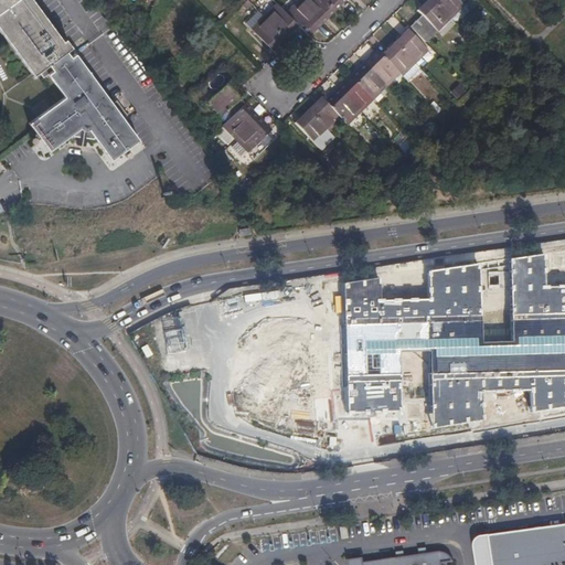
[(0,0),(0,30),(32,74),(36,71),(42,66),(65,50),(71,46),(64,39),(62,40),(31,0),(0,0)]
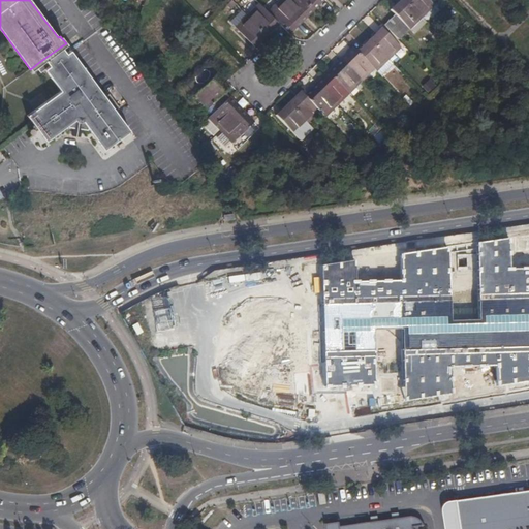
[(231,0),(230,0),(226,5),(230,9),(237,4),(231,0)]
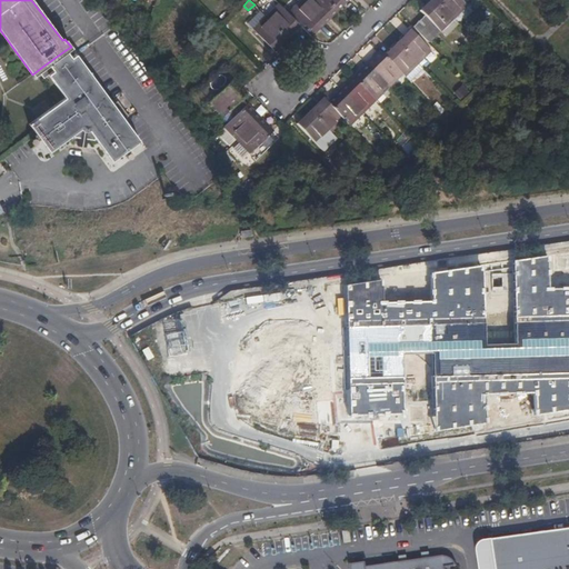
[(323,23),(336,10),(326,0),(303,0),(301,2),(323,23)]
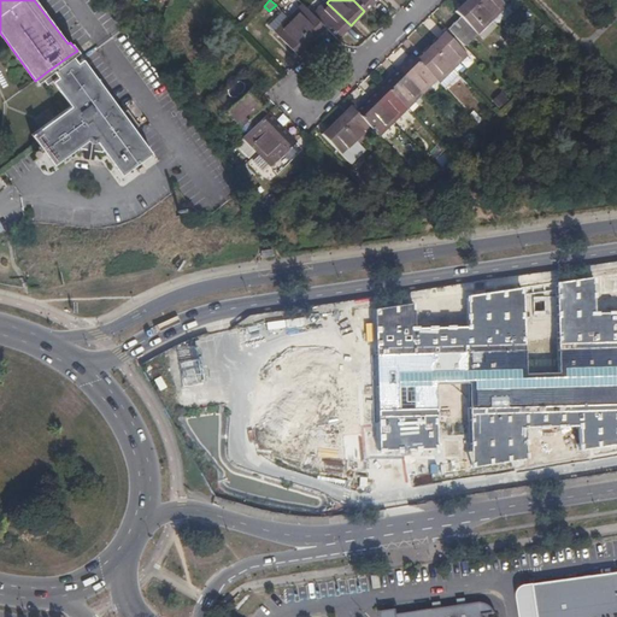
[(353,0),(364,11),(375,0),(353,0)]
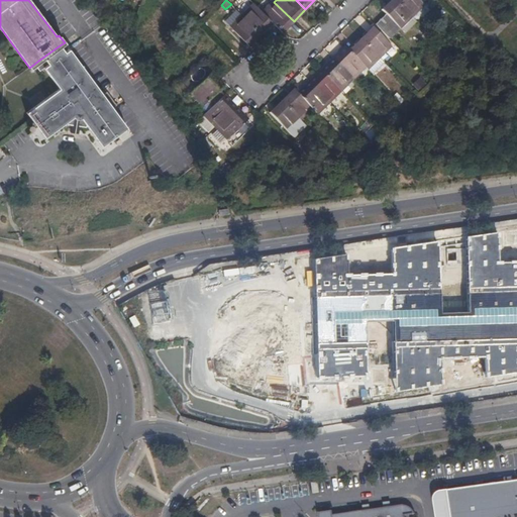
[(386,14),(400,29),(413,17),(396,0),(394,0),(383,11),(386,14)]
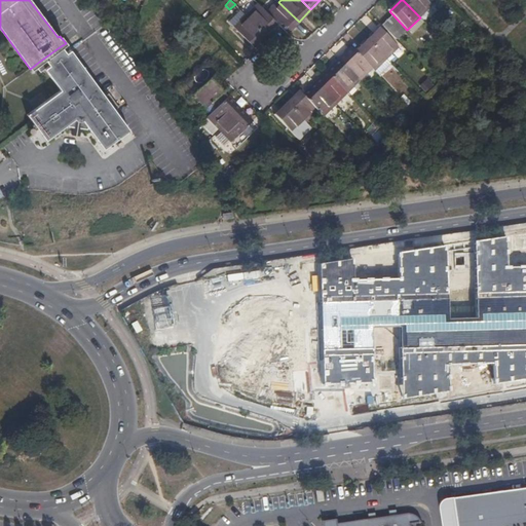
[(403,0),(420,17),(424,12),(430,17),(437,11),(429,4),(433,0),(403,0)]
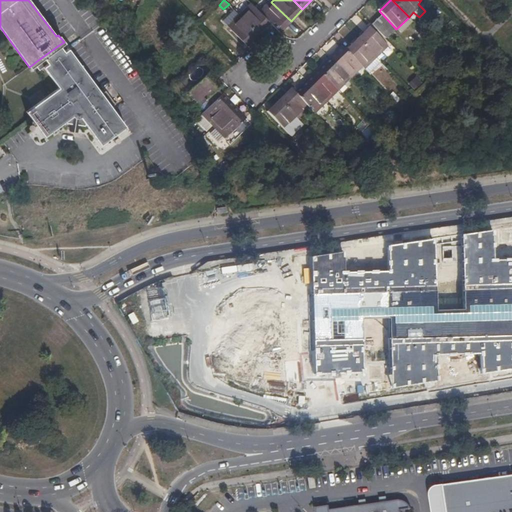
[(268,22),(274,28),(279,33),(291,21),(271,2),(260,13),(268,22)]
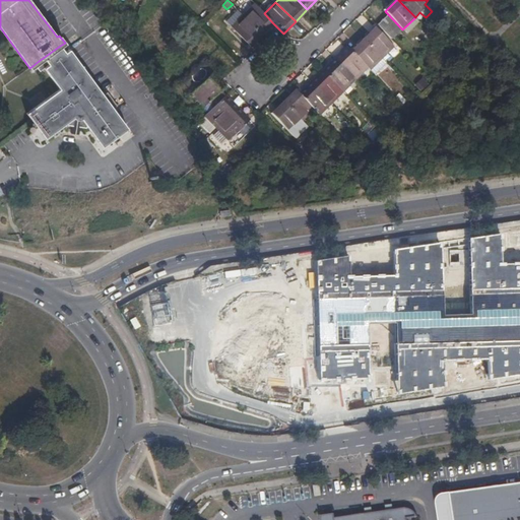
[(244,15),(261,34),(272,22),(264,13),(255,4),(244,15)]
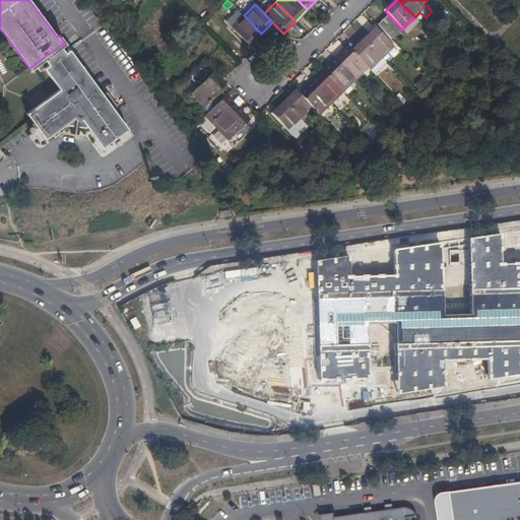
[(225,21),(232,27),(244,15),(238,9),(225,21)]
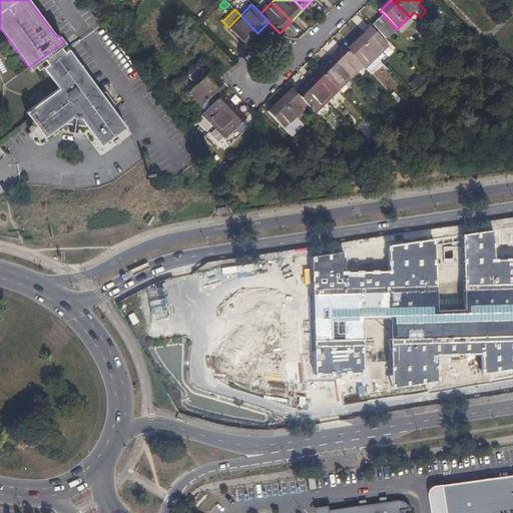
[(373,24),(387,38),(397,29),(383,14),(373,24)]
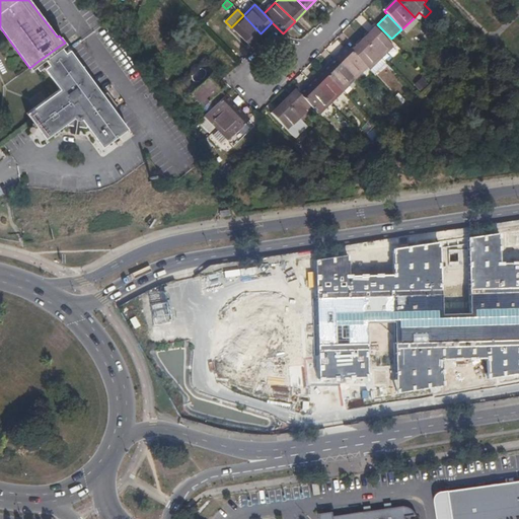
[(249,46),(261,33),(243,15),(231,27),(249,46)]
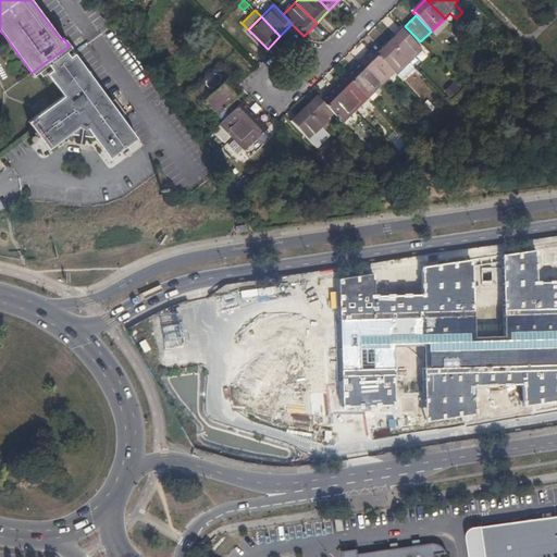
[(436,37),(450,24),(445,19),(431,32),(436,37)]
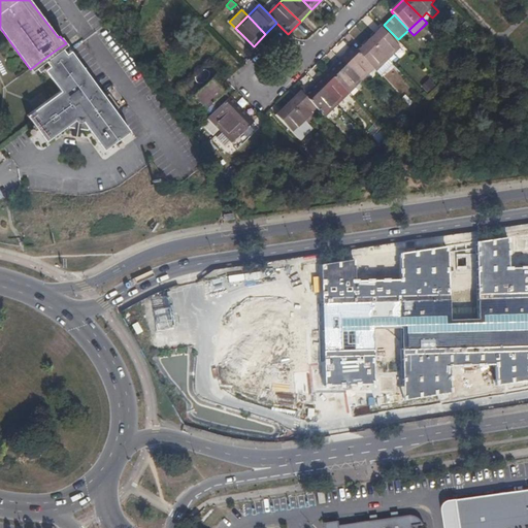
[(370,40),(388,59),(399,47),(382,29),(370,40)]
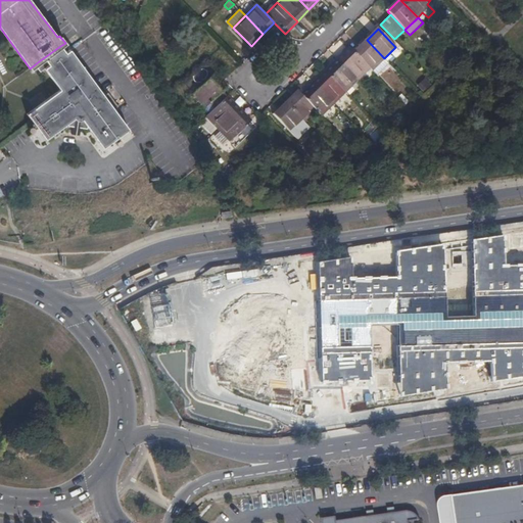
[(370,67),(372,69),(384,58),(367,40),(354,52),(370,67)]
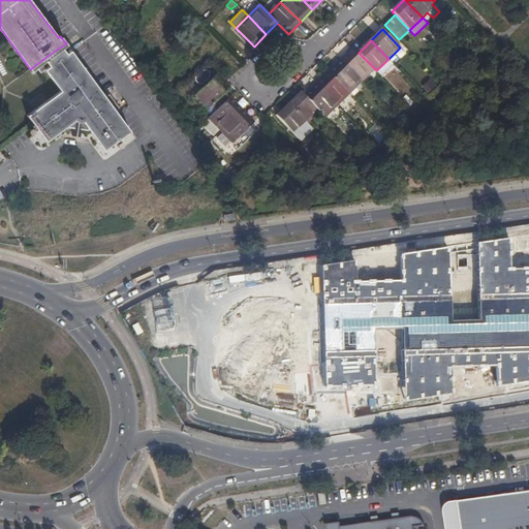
[(61,47),(39,62),(60,90),(27,115),(45,141),(66,126),(67,127),(73,128),(72,136),(80,137),(82,129),(87,130),(89,129),(103,150),(129,131),(115,111),(119,107),(109,94),(104,97),(70,50),(66,53),(61,47)]
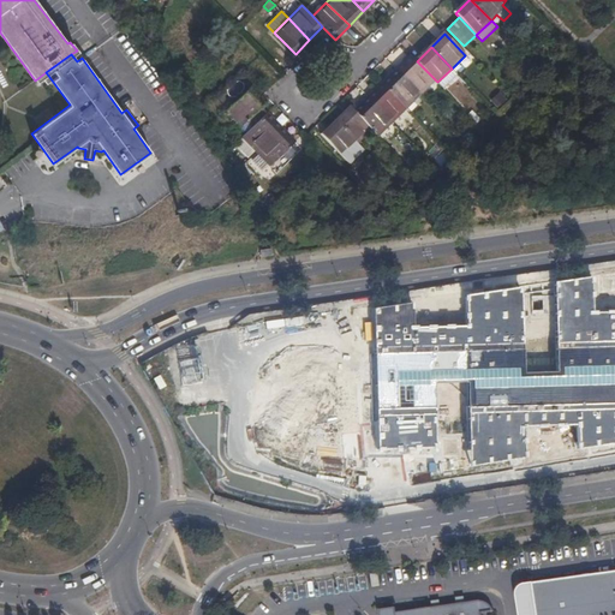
[(398,70),(421,94),(435,79),(417,61),(412,57),(398,70)]
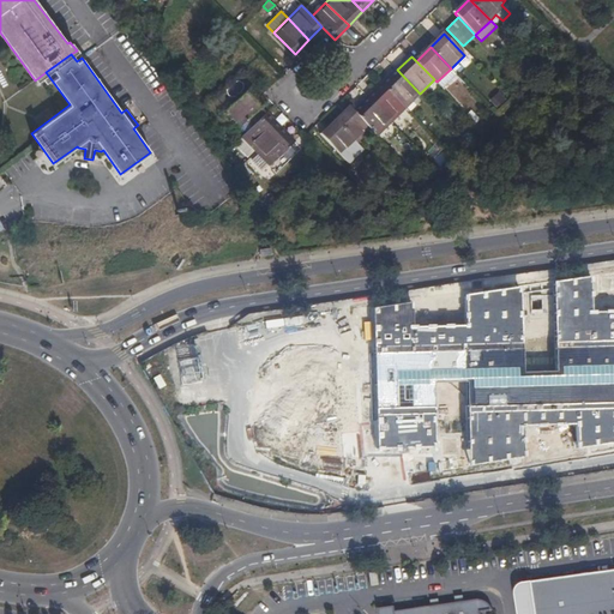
[(383,84),(405,107),(420,94),(397,70),(383,84)]
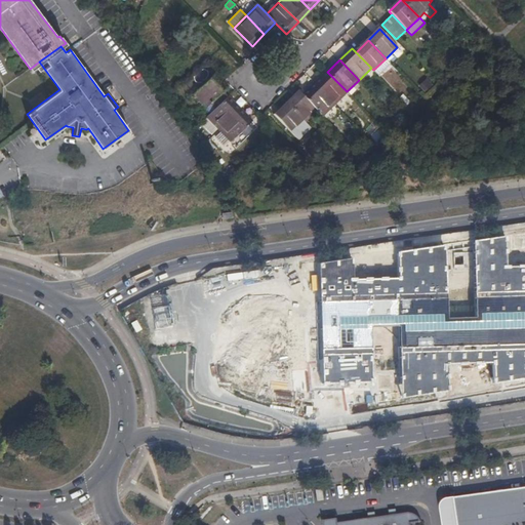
[(315,84),(334,104),(347,91),(327,72),(315,84)]
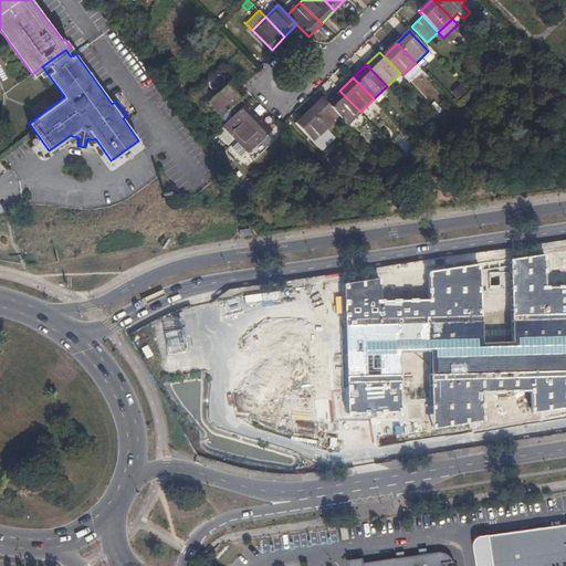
[(223,116),(241,101),(245,95),(231,81),(209,102),(223,116)]
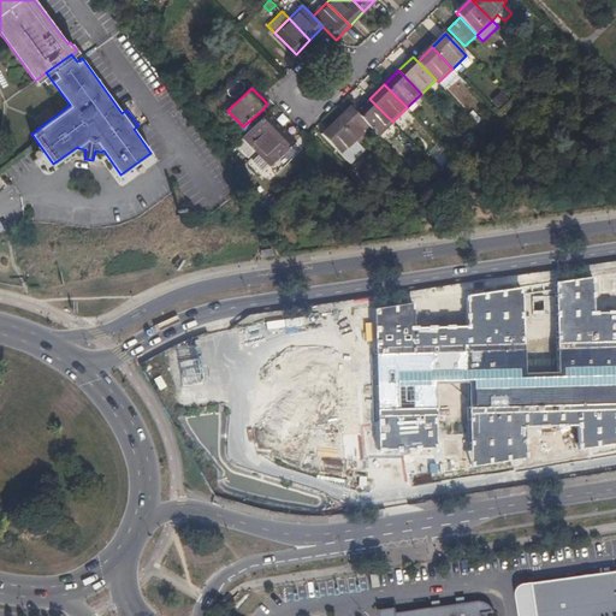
[(498,107),(508,99),(501,92),(491,100),(498,107)]
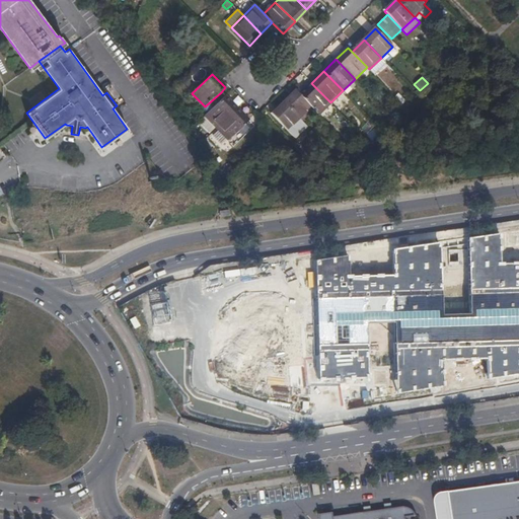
[(313,108),(318,115),(330,102),(311,83),(299,94),(313,108)]
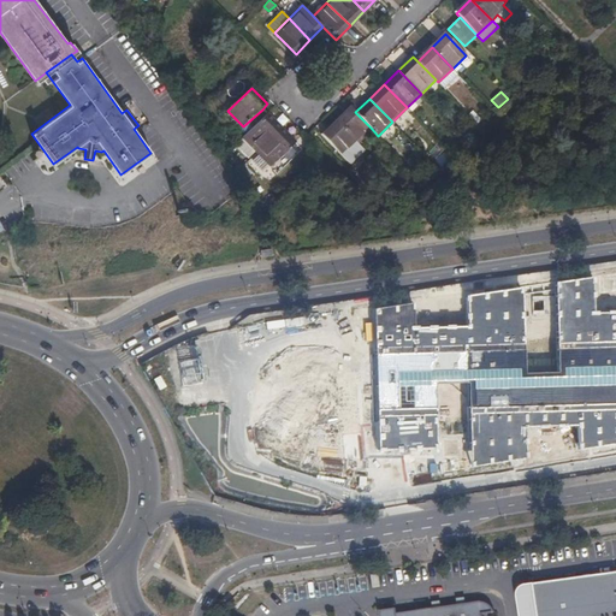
[(351,108),(337,122),(357,143),(372,129),(355,112),(351,108)]
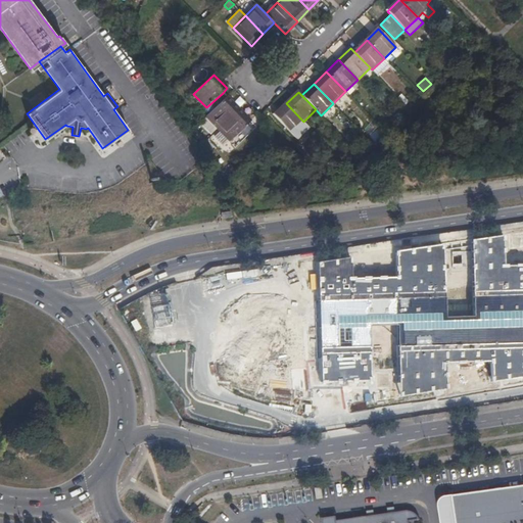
[(206,107),(211,112),(228,97),(223,93),(206,107)]
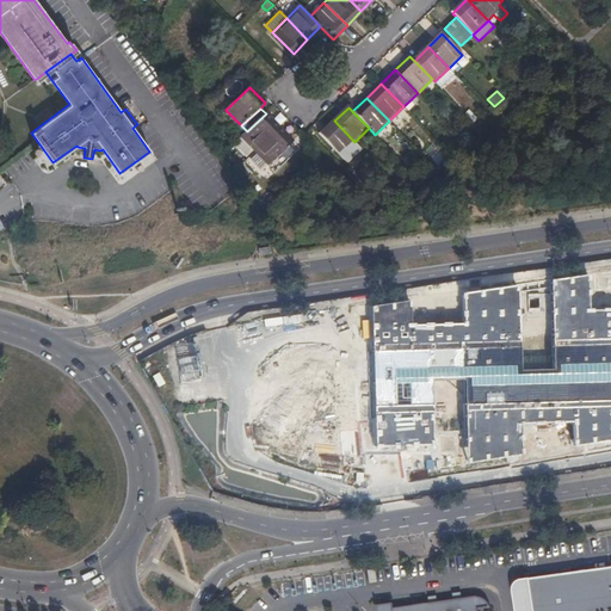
[(242,137),(257,152),(281,129),(266,113),(247,131),(242,137)]
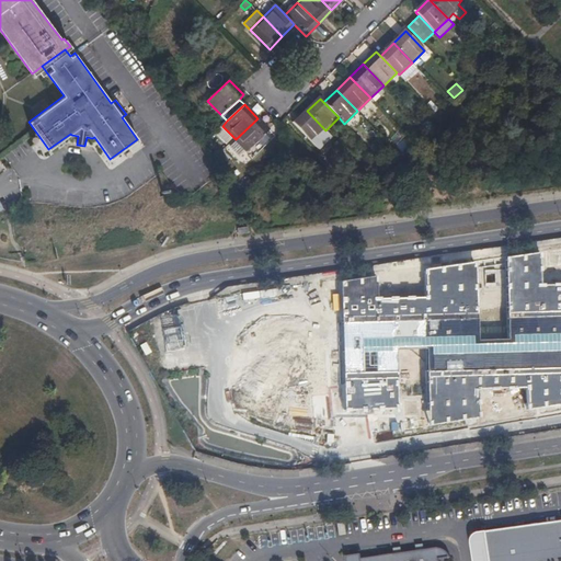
[(321,152),(334,139),(325,130),(307,111),(294,124),(321,152)]
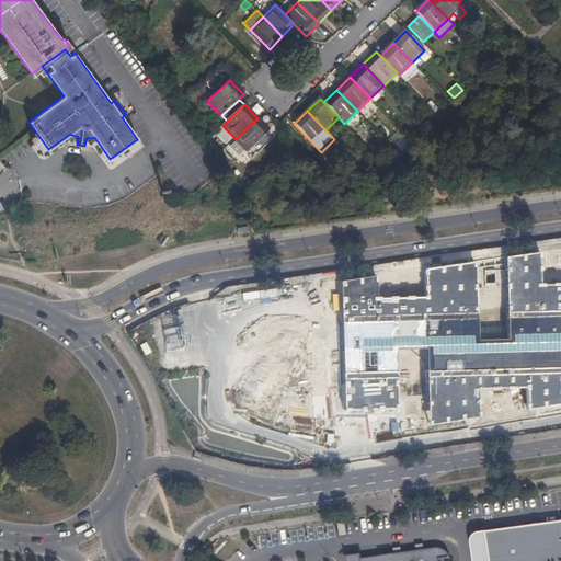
[(258,118),(236,139),(237,141),(245,150),(248,152),(270,130),(258,118)]
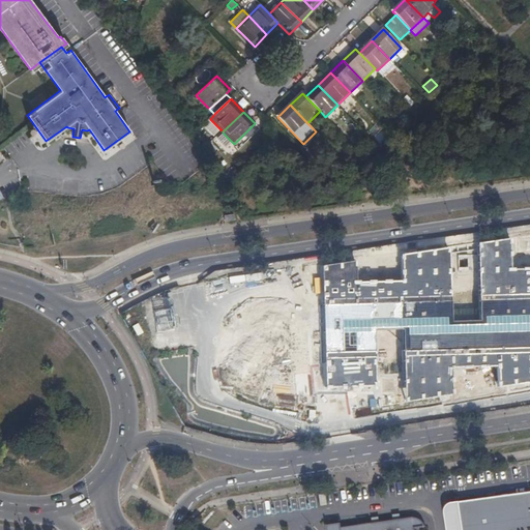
[(232,142),(224,134),(218,139),(227,147),(232,142)]
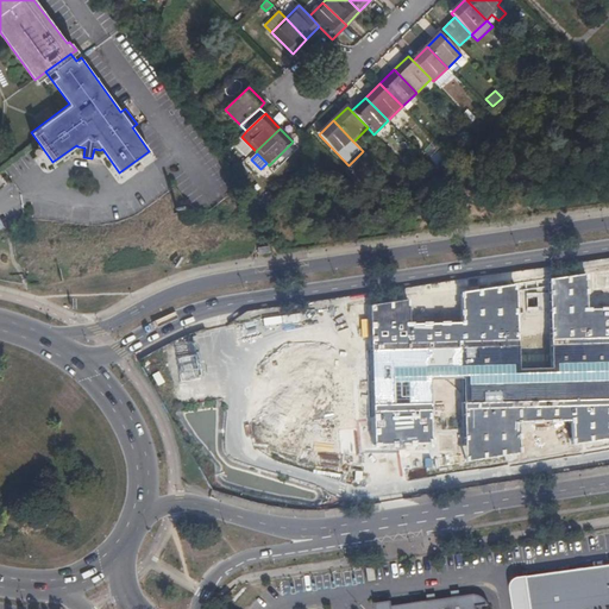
[(369,308),(372,445),(464,444),(465,462),(519,454),(518,422),(572,421),(572,445),(608,439),(608,308),(588,309),(588,274),(550,280),(551,370),(519,370),(515,286),(463,293),(463,325),(409,326),(409,300),(369,308)]
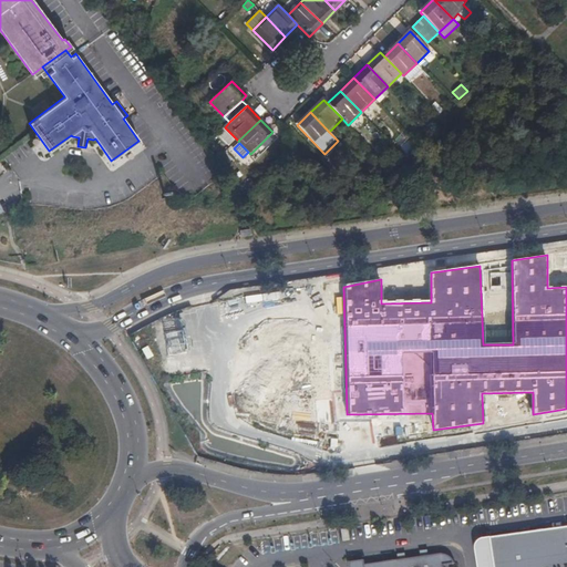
[(320,321),(257,330),(260,349),(317,340),(315,329),(321,328),(320,321)]
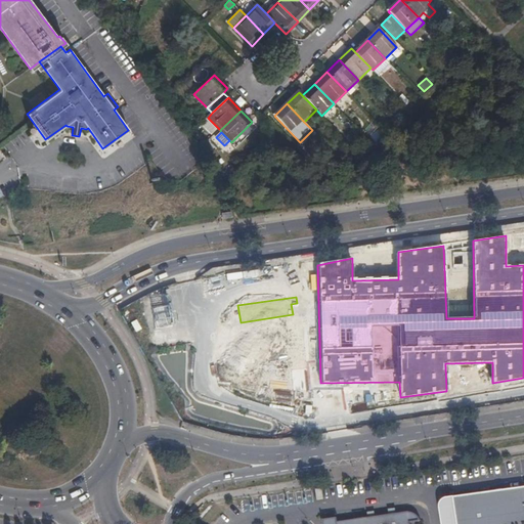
[(297,386),(300,403),(316,401),(310,366),(295,368),(296,375),(305,374),(307,385),(297,386)]
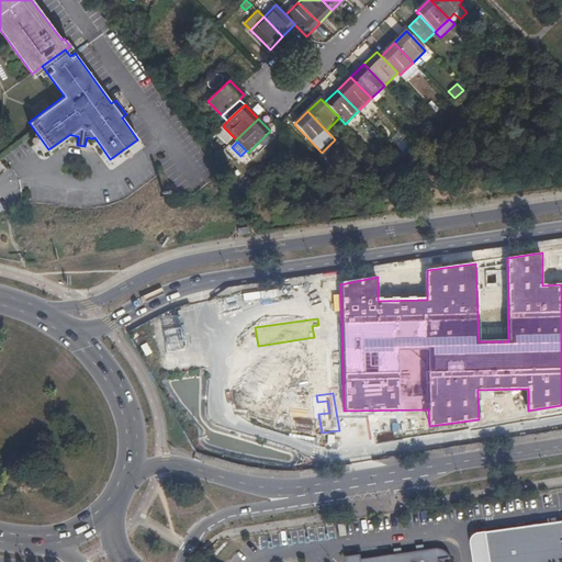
[(561,561),(561,520),(476,534),(472,538),(472,540),(474,561),(561,561)]
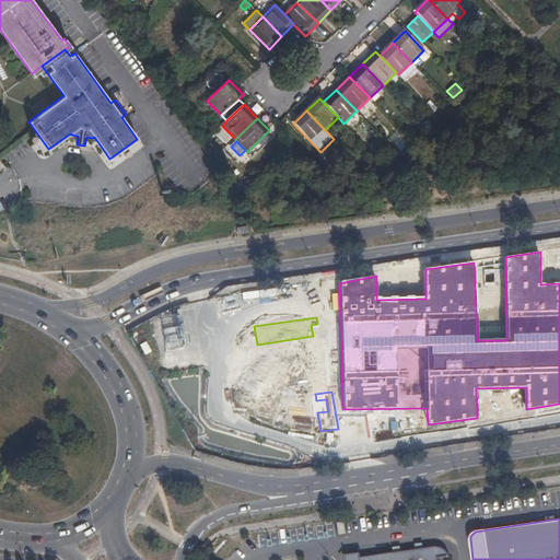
[(360,553),(346,555),(346,559),(440,559),(440,558),(451,556),(446,550),(441,547),(436,547),(362,558),(360,553)]
